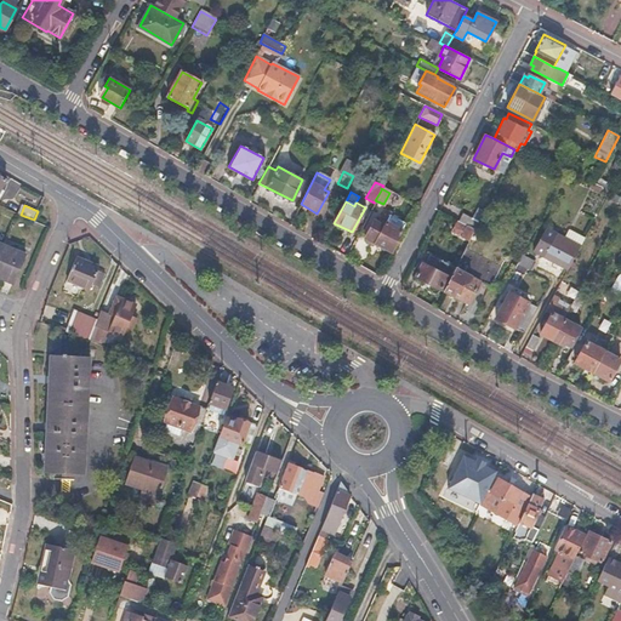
[(404,226),(385,215),(380,224),(375,222),(365,239),(391,252),(402,231),(400,231),(404,226)]
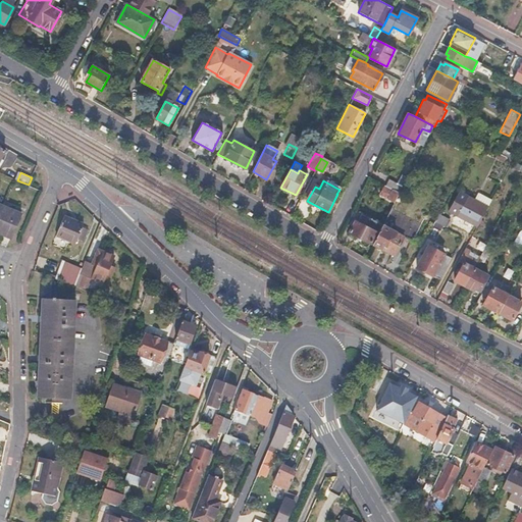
[(402,187),(390,180),(387,187),(399,193),(402,187)]
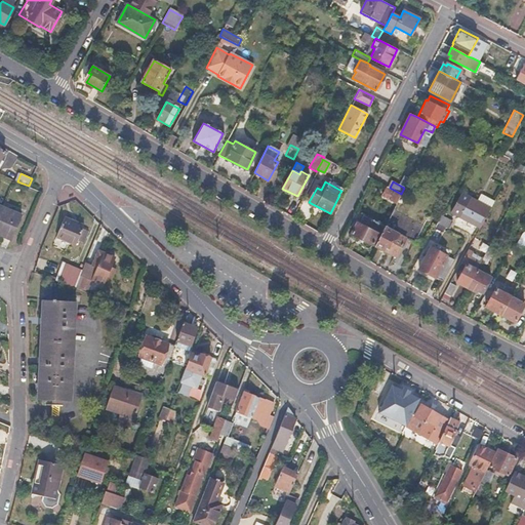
[(401,194),(390,188),(386,186),(381,195),(390,199),(389,200),(396,204),(401,194)]
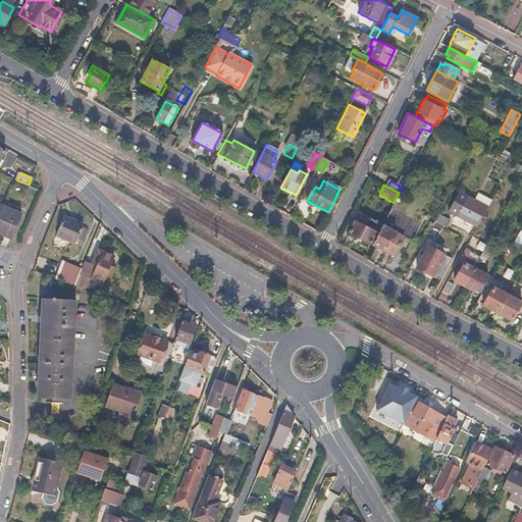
[(490,199),(478,192),(474,200),(458,192),(448,211),(475,226),(490,199)]
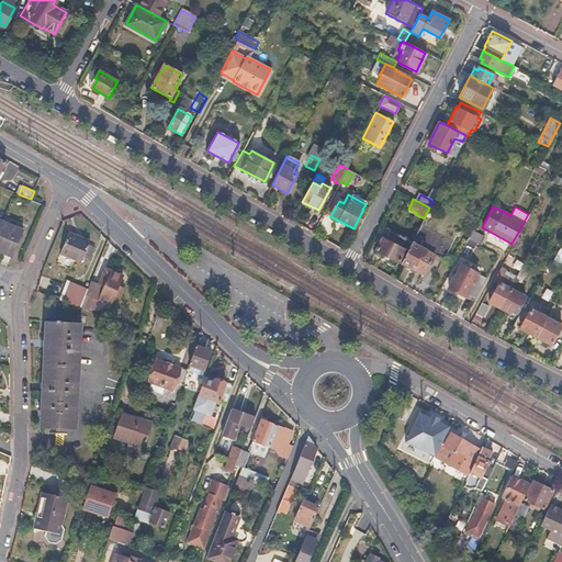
[(22,229),(1,221),(0,224),(0,251),(10,257),(22,229)]
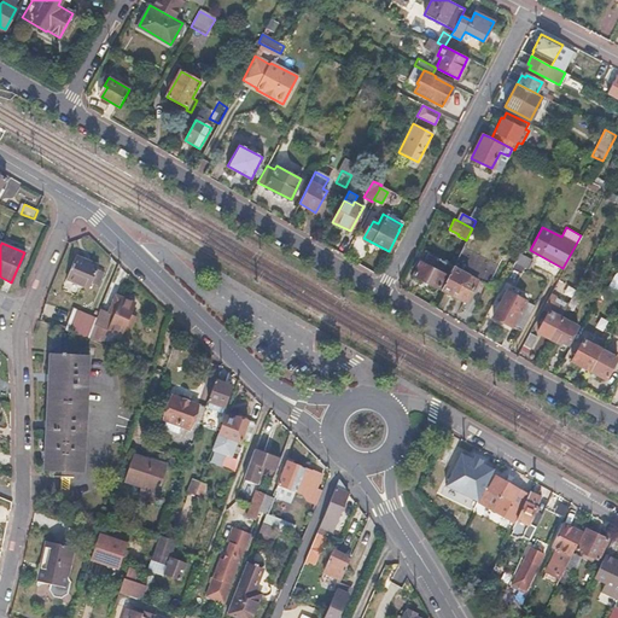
[(462,246),(452,269),(441,290),(465,302),(476,280),(487,285),(497,264),(462,246)]
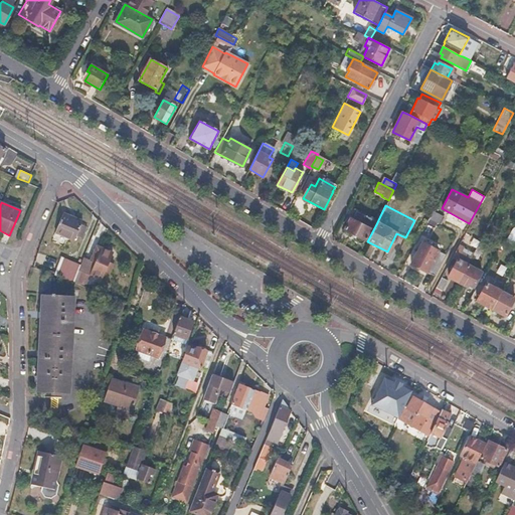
[(432,212),(425,222),(434,226),(436,223),(439,225),(443,218),(432,212)]
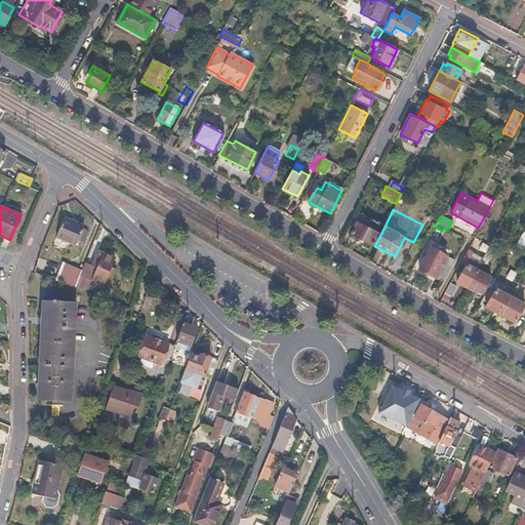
[(83,225),(64,217),(55,238),(75,245),(73,252),(81,255),(90,230),(82,227),(83,225)]
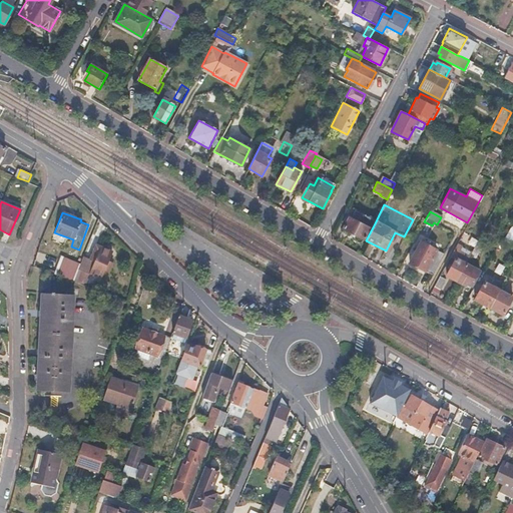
[(375,223),(354,212),(351,219),(349,218),(343,229),(366,240),(375,223)]
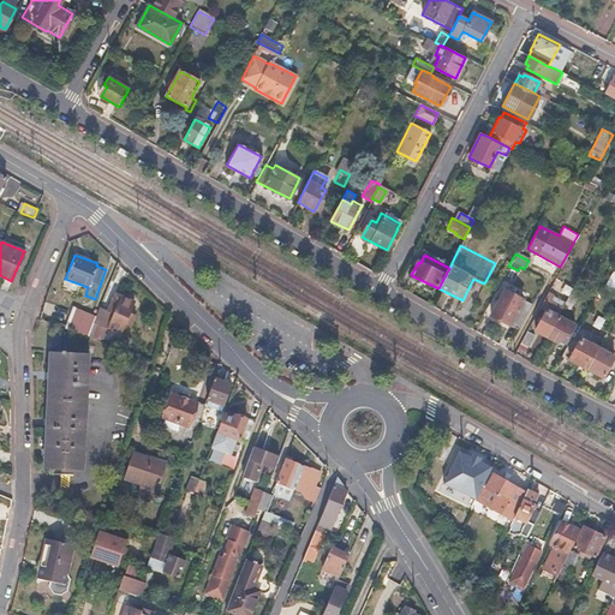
[(518,270),(508,266),(502,278),(512,282),(518,270)]
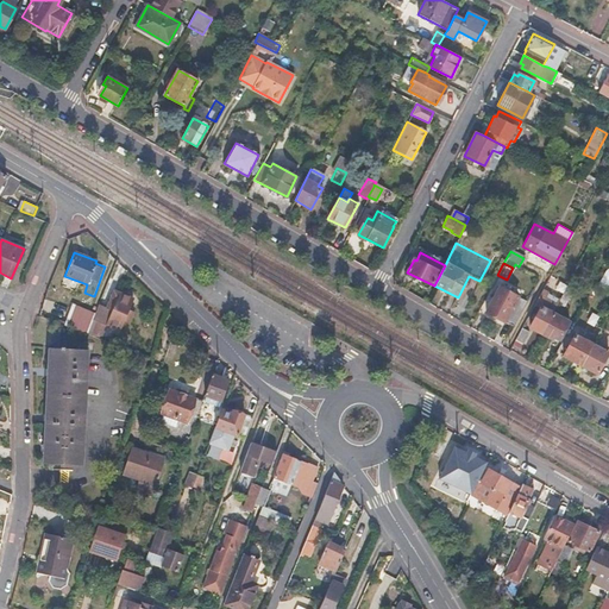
[(525,301),(501,288),(488,313),(512,325),(525,301)]
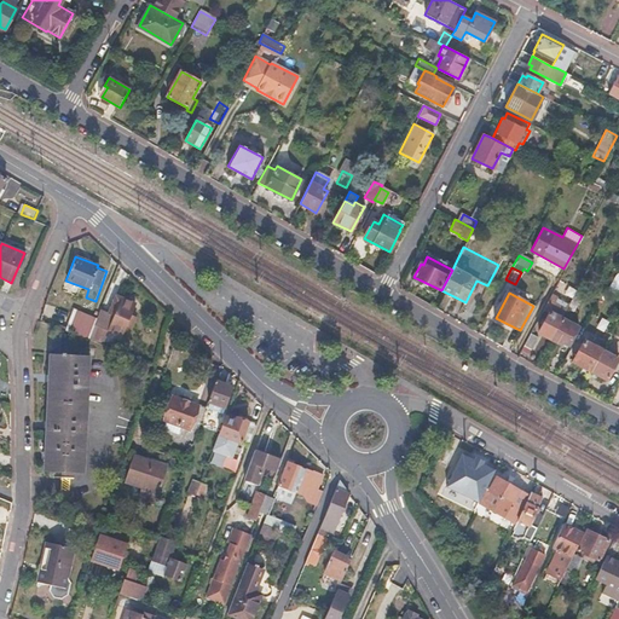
[(109,313),(111,313),(105,331),(120,337),(125,325),(132,328),(136,316),(129,313),(134,301),(115,295),(109,313)]
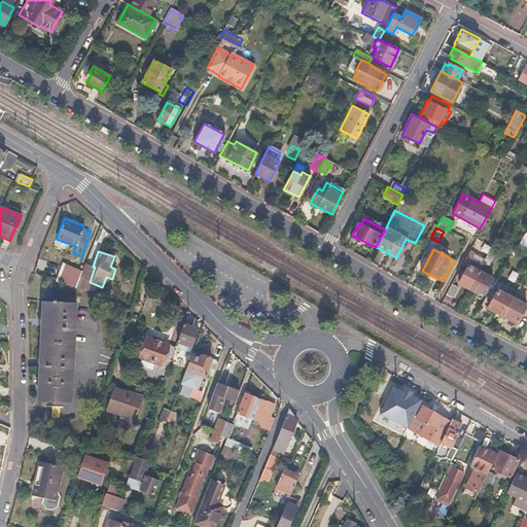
[(483,260),(467,252),(461,265),(466,268),(458,283),(467,288),(478,271),(480,266),(483,260)]
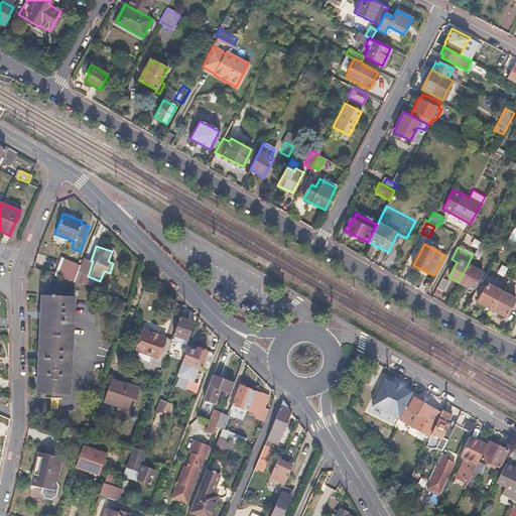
[(473,254),(473,255),(470,260),(476,263),(479,257),(473,254)]
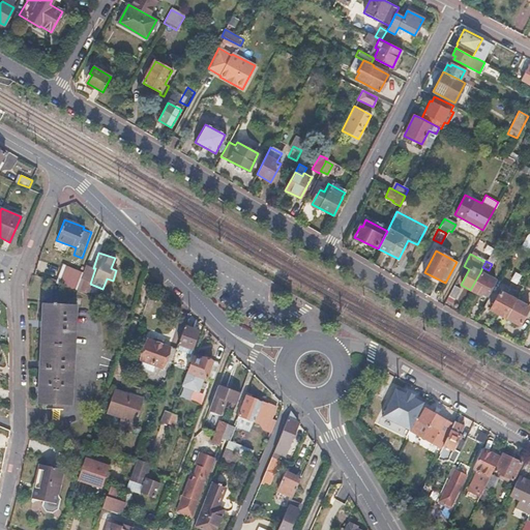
[(82,273),(63,266),(56,285),(76,291),(80,280),(82,273)]
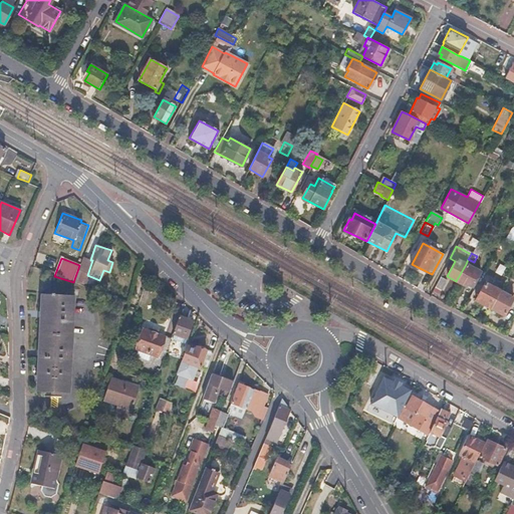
[(478,270),(466,264),(456,281),(466,286),(467,283),(470,285),(478,270)]
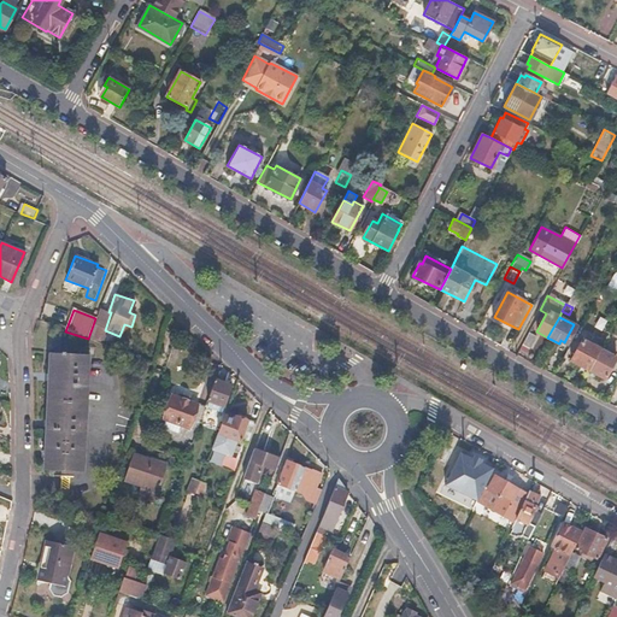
[(105,330),(93,325),(88,339),(100,344),(105,330)]
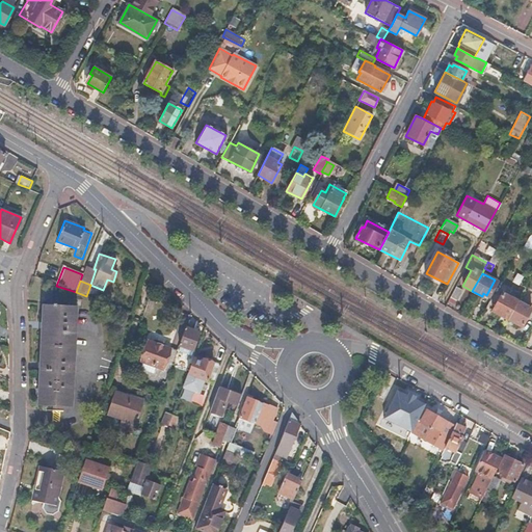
[(499,296),(493,292),(485,306),(491,309),(491,311),(507,319),(517,300),(525,286),(519,283),(511,297),(501,292),(499,296)]
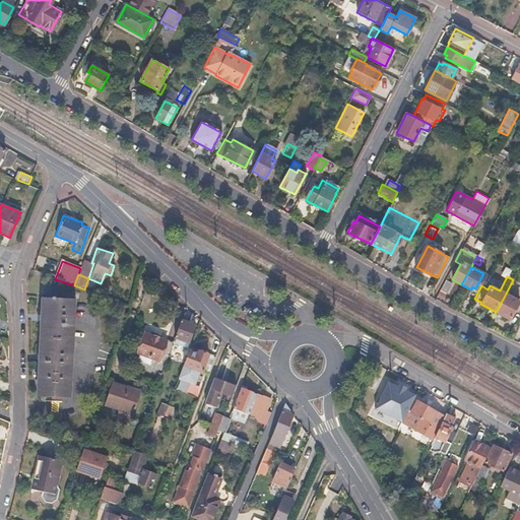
[(451,282),(445,279),(439,289),(445,293),(451,282)]
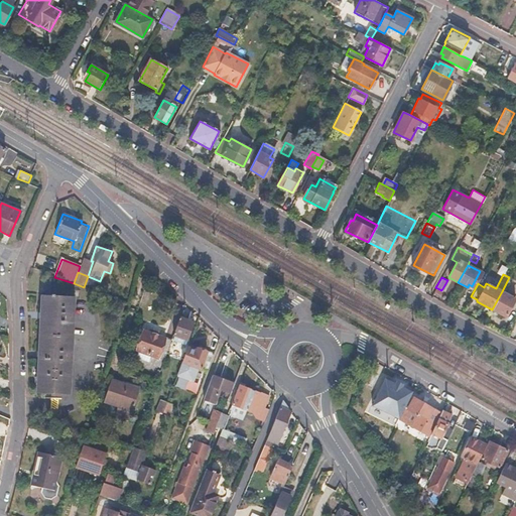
[(50,282),(42,282),(42,292),(50,292),(50,282)]
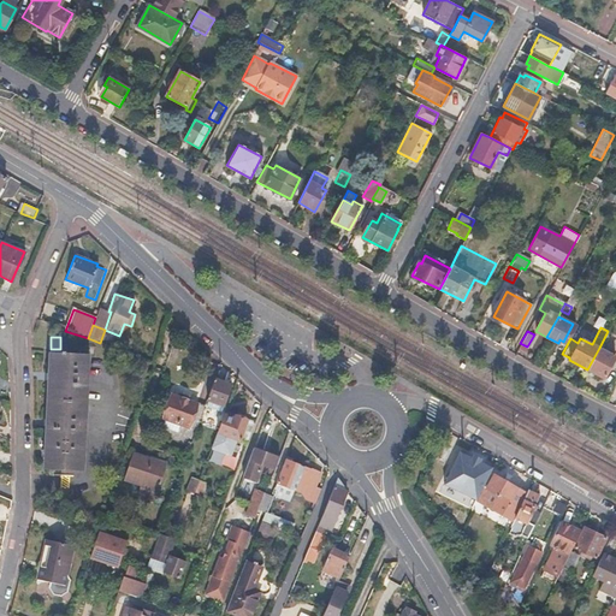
[(615,356),(599,348),(587,369),(603,378),(615,356)]
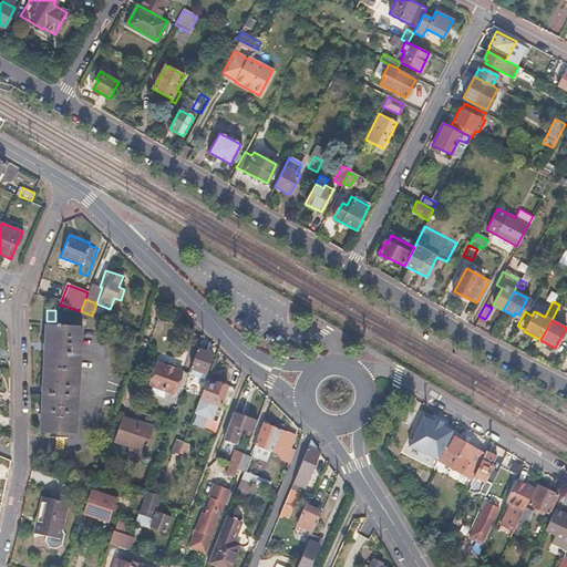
[(81,328),(47,326),(44,361),(43,395),(41,431),(76,433),(81,328)]
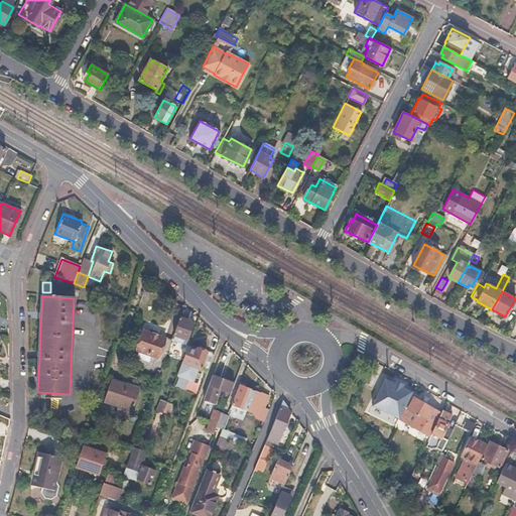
[(192,324),(179,318),(173,335),(186,340),(192,324)]
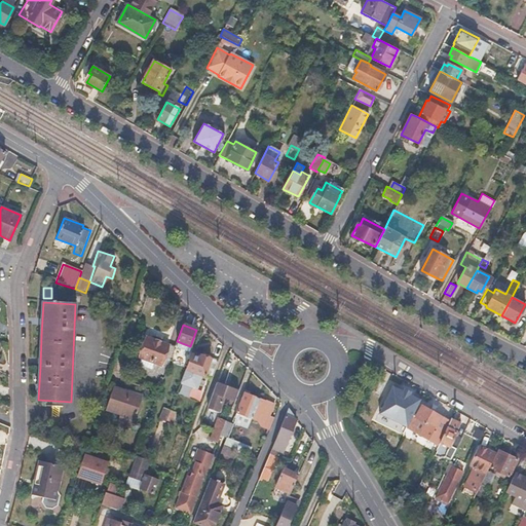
[(175,347),(147,336),(139,357),(167,368),(175,347)]
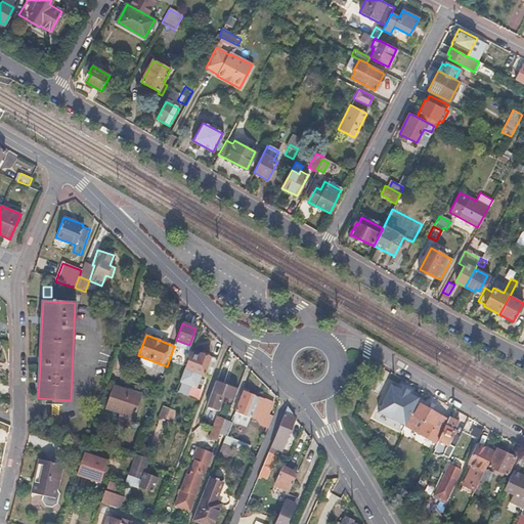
[(199,356),(190,353),(185,367),(202,374),(204,375),(205,372),(212,375),(218,359),(211,356),(212,355),(211,354),(210,352),(205,351),(204,351),(202,351),(201,353),(200,353),(199,356)]
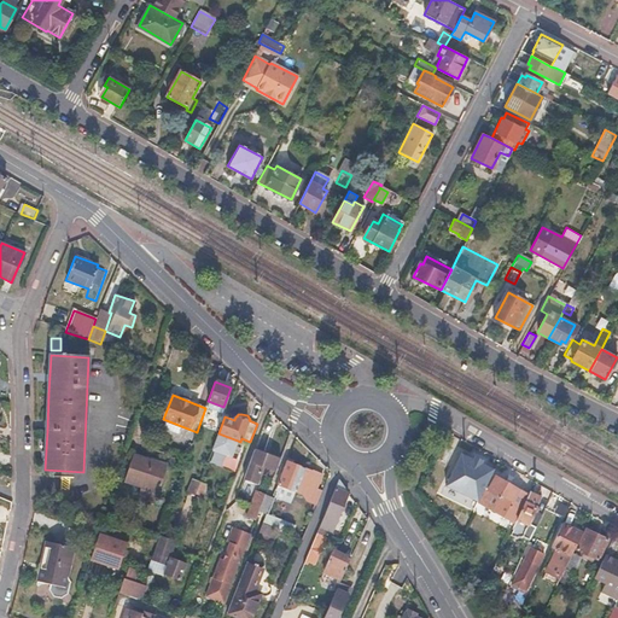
[(238,441),(219,433),(213,449),(233,456),(238,441)]
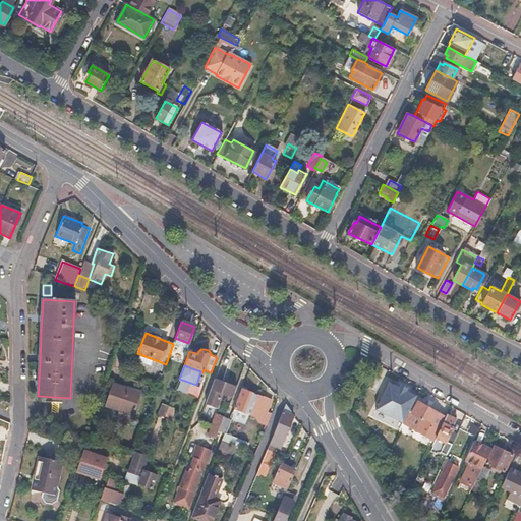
[(234,387),(216,380),(207,404),(215,407),(220,392),(231,396),(234,387)]
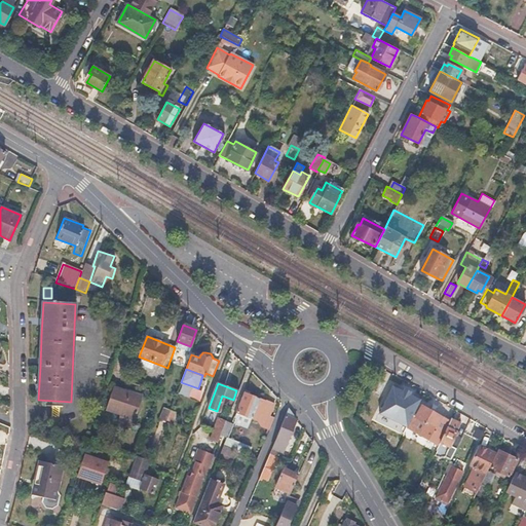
[(141,397),(112,387),(105,409),(134,419),(141,397)]
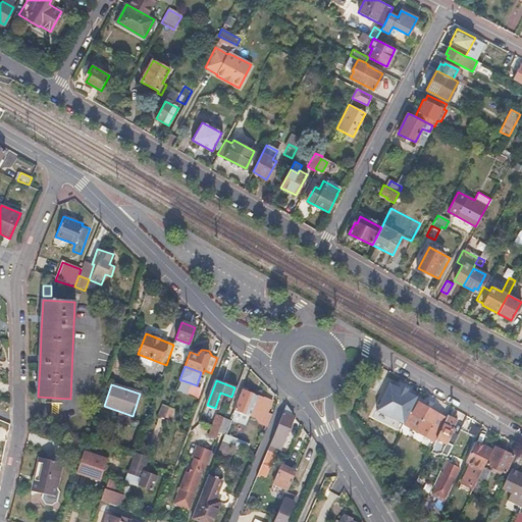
[(390,384),(377,413),(402,424),(415,396),(390,384)]
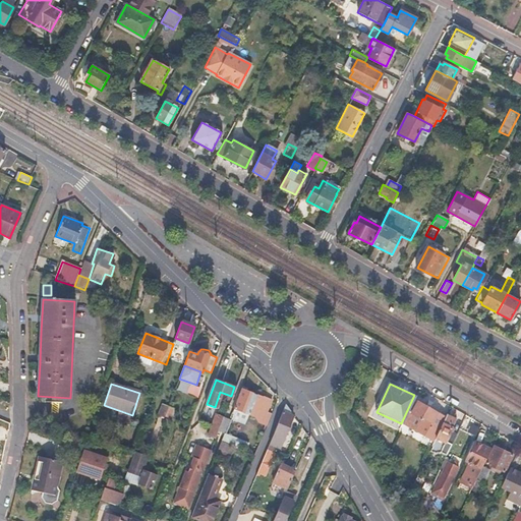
[(262,398),(241,389),(231,413),(233,413),(232,418),(245,424),(249,414),(255,417),(255,418),(258,423),(261,424),(266,412),(271,400),(263,396),(262,398)]
